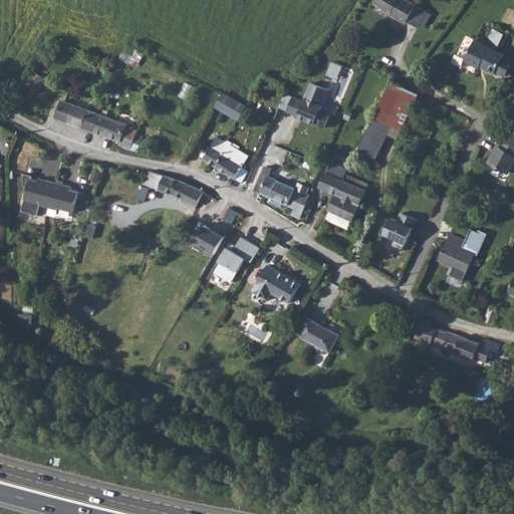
[(406,24),(407,22),(416,6),(416,5),(407,0),(375,0),(374,3),(392,13),(391,15),(406,24)]
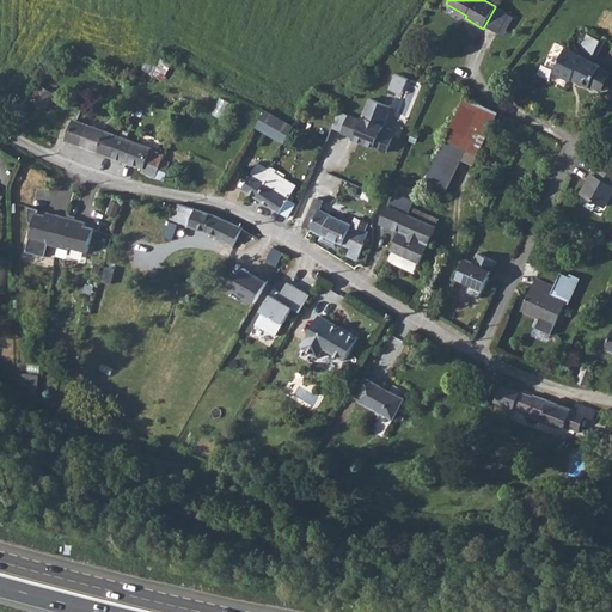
[(565,48),(552,72),(570,81),(571,79),(589,87),(600,66),(594,62),(604,42),(591,36),(581,55),(565,48)]
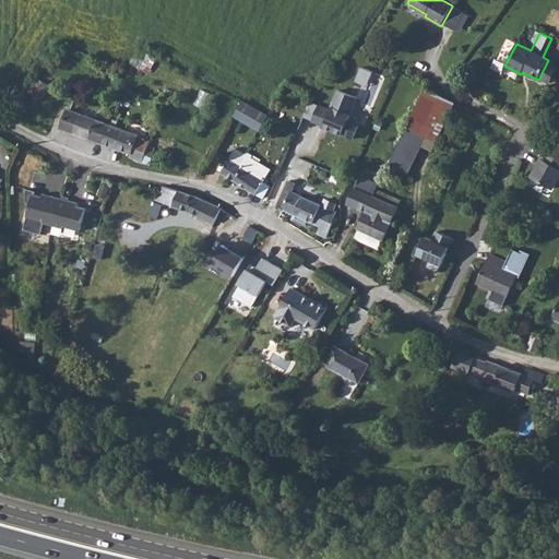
[(147,52),(140,48),(137,56),(135,56),(131,63),(140,69),(147,52)]
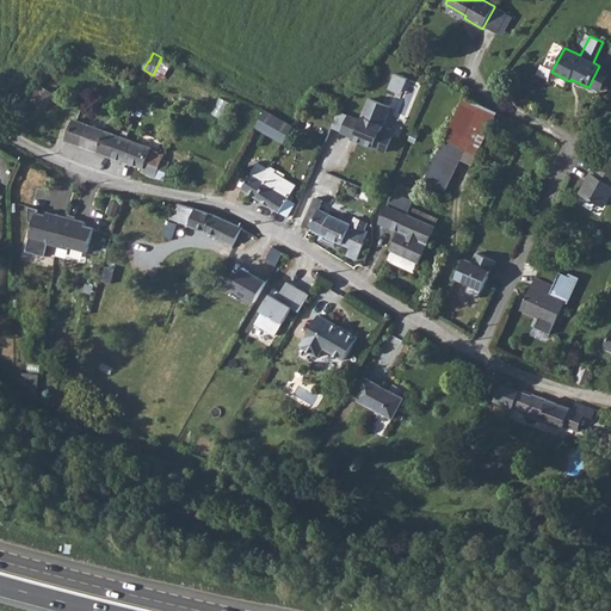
[(409,79),(396,73),(389,90),(402,94),(409,79)]
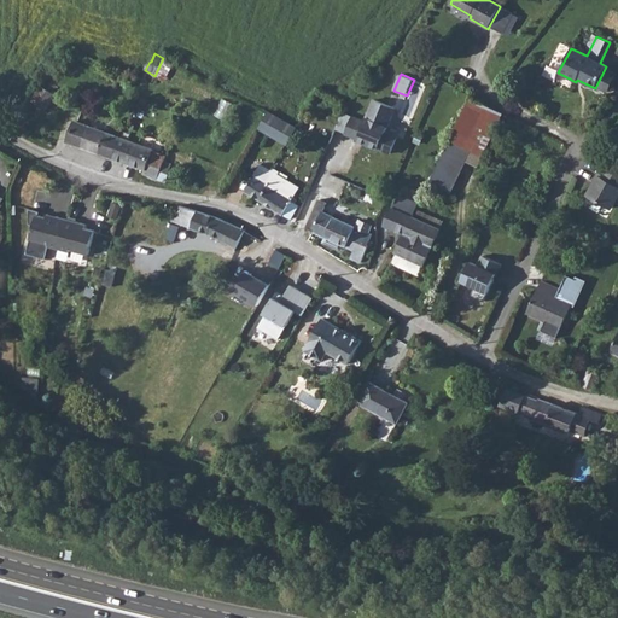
[(41,86),(31,100),(46,110),(56,95),(41,86)]
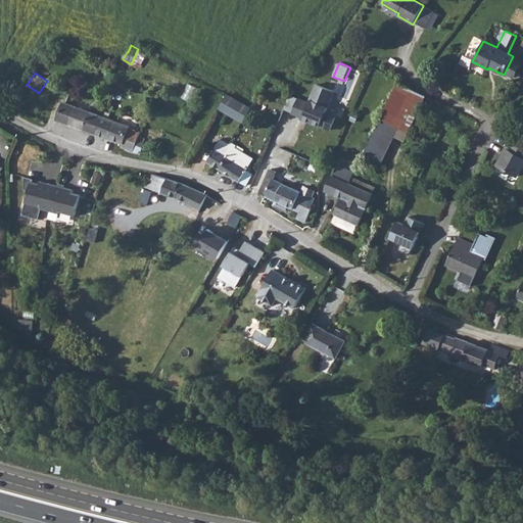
[(398,128),(409,133),(426,96),(399,83),(365,154),(381,163),(398,128)]
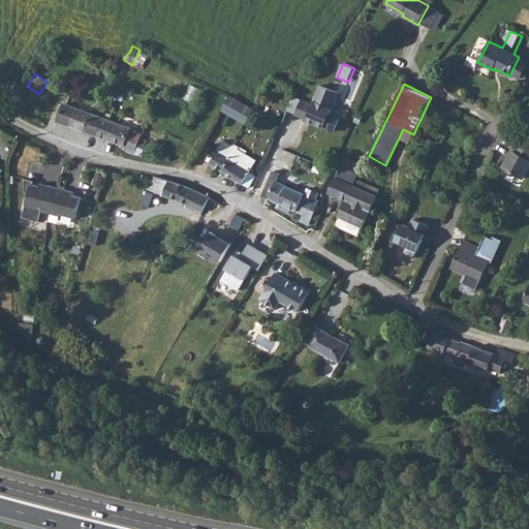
[(339,93),(321,86),(313,104),(304,100),(298,115),(307,119),(307,120),(335,132),(341,118),(331,114),(339,93)]
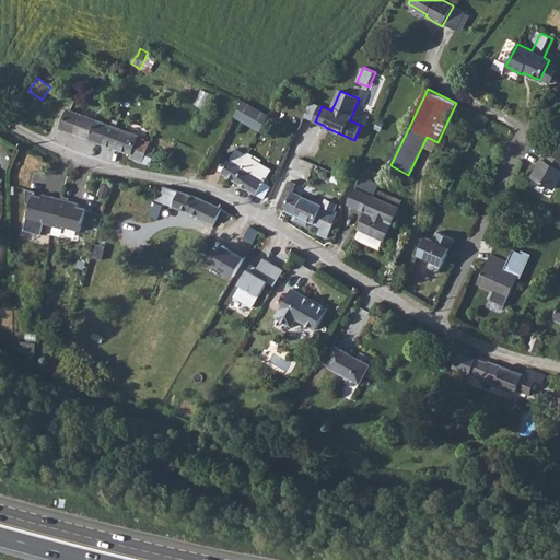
[(315,121),(322,106),(311,102),(304,117),(315,121)]
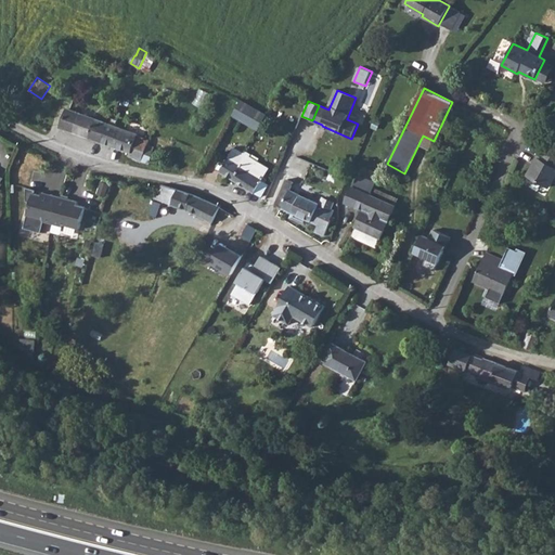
[(266,115),(241,102),(233,115),(258,129),(266,115)]
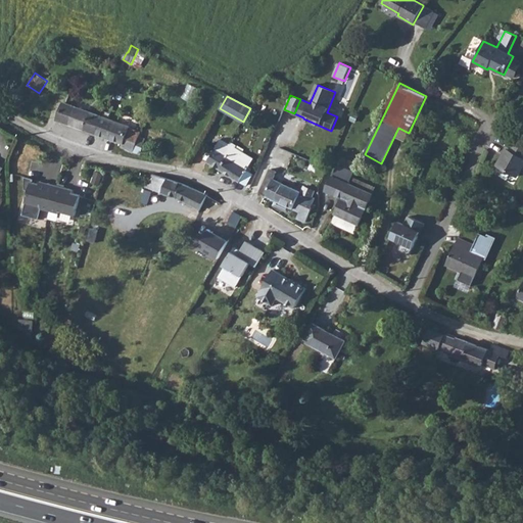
[(57,121),(70,126),(105,137),(111,120),(64,103),(57,121)]
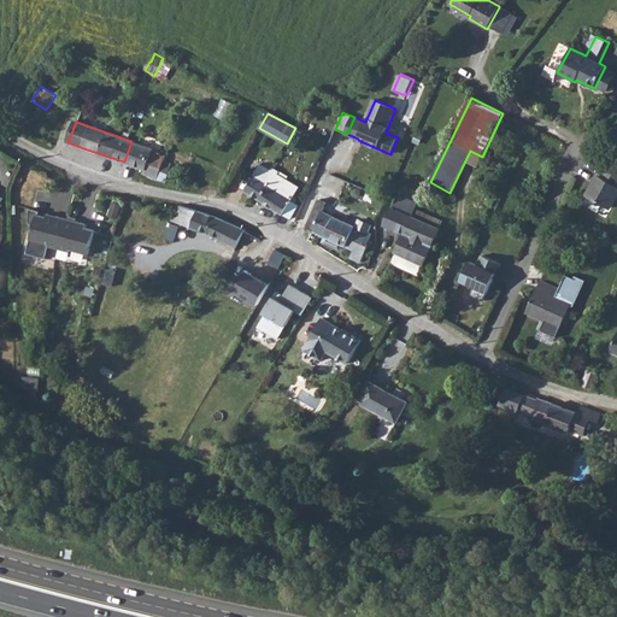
[(131,141),(124,162),(145,169),(144,174),(157,181),(160,171),(169,175),(172,165),(165,162),(168,156),(151,148),(131,141)]
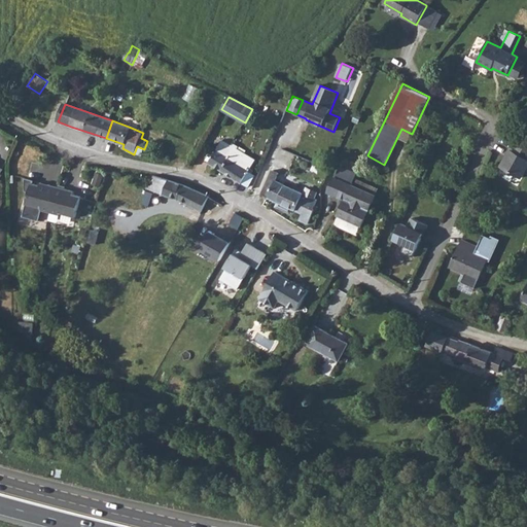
[(526,171),(526,145),(514,139),(501,166),(525,177),(526,171)]
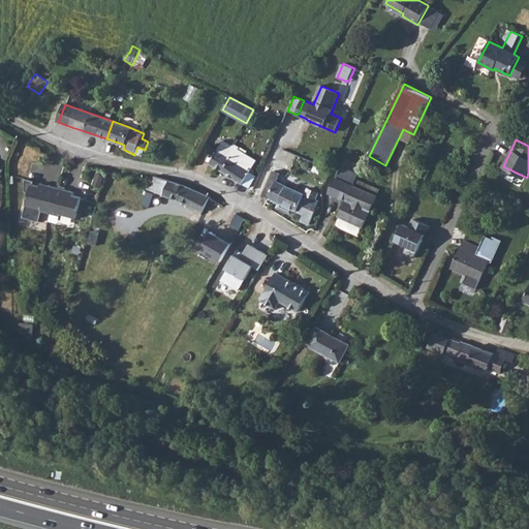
[(210,163),(222,172),(223,172),(235,152),(238,147),(234,144),(231,147),(223,142),(210,163)]
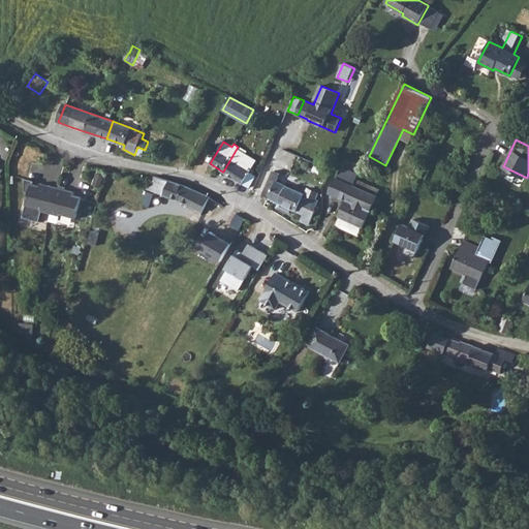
[(238,147),(235,152),(243,157),(239,163),(244,166),(249,157),(239,151),(240,148),(238,147)]
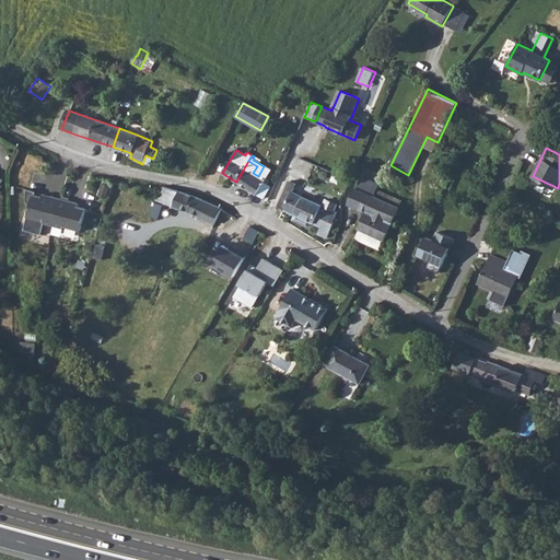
[(248,161),(236,182),(264,199),(271,187),(268,185),(269,182),(267,179),(271,171),(264,166),(258,176),(253,173),(257,166),(248,161)]
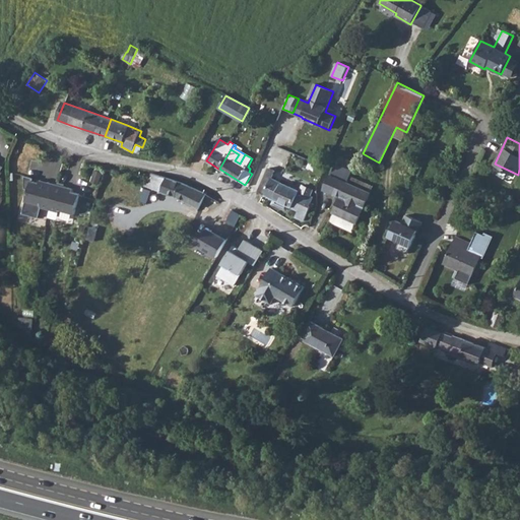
[(324,190),(341,198),(350,177),(352,173),(336,165),(324,190)]
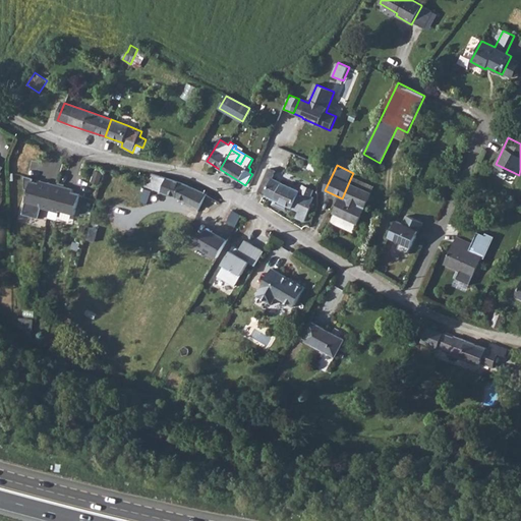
[(266,168),(256,190),(274,199),(273,205),(287,212),(290,207),(299,211),(296,218),(304,222),(310,209),(313,209),(314,206),(312,205),(314,198),(312,197),(314,191),(303,186),(300,192),(272,179),(275,173),(266,168)]
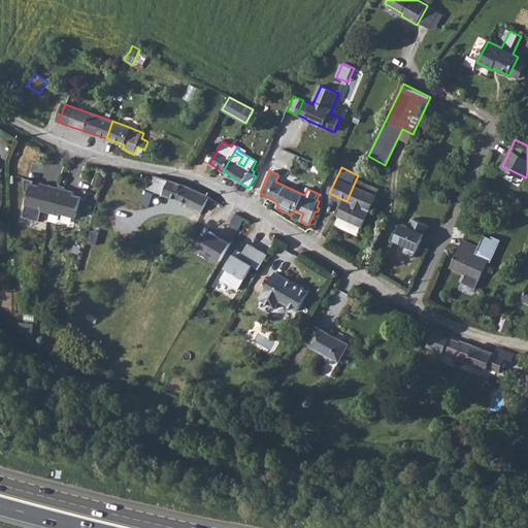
[(154,176),(152,180),(149,190),(178,200),(202,211),(208,200),(209,197),(186,186),(154,176)]
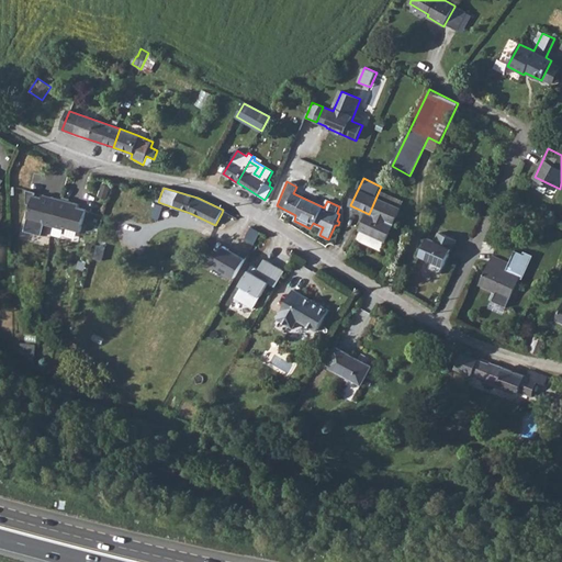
[(35,194),(36,195),(36,191),(27,189),(27,203),(32,204),(35,194)]
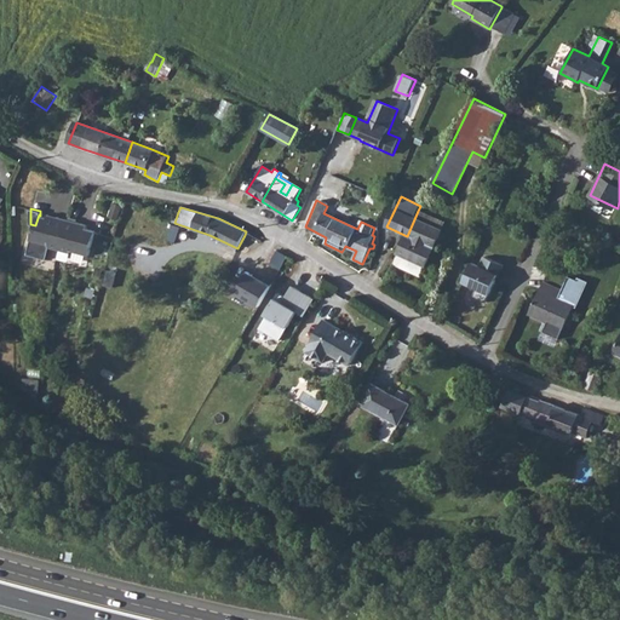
[(407,236),(397,256),(425,269),(445,223),(418,211),(407,236)]
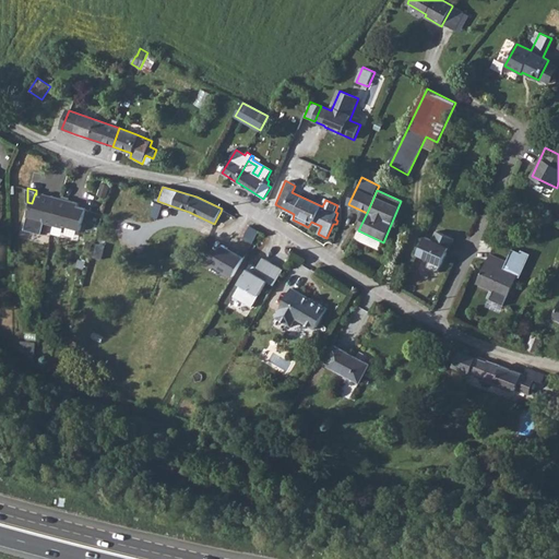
[(43,234),(46,223),(54,225),(63,227),(63,226),(81,230),(87,209),(79,205),(70,203),(71,200),(61,198),(52,194),(51,199),(44,197),(36,194),(35,193),(32,203),(28,215),(25,229),(43,234)]
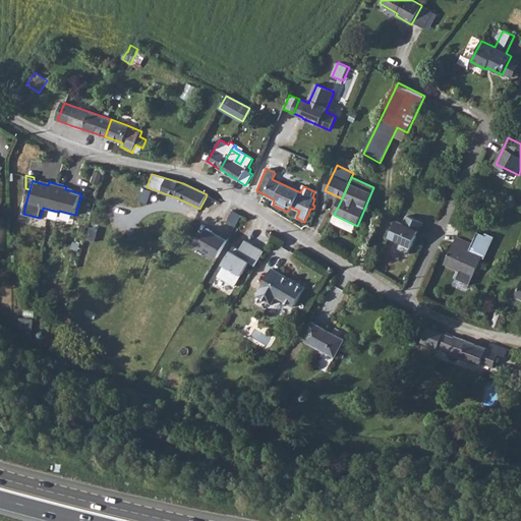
[(233,211),(228,223),(236,227),(241,216),(233,211)]
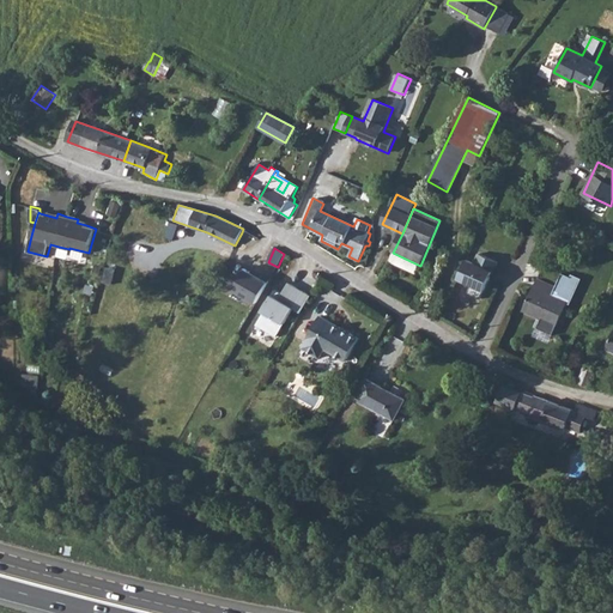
[(469,291),(483,297),(501,261),(479,250),(474,260),(468,256),(457,278),(473,285),(469,291)]
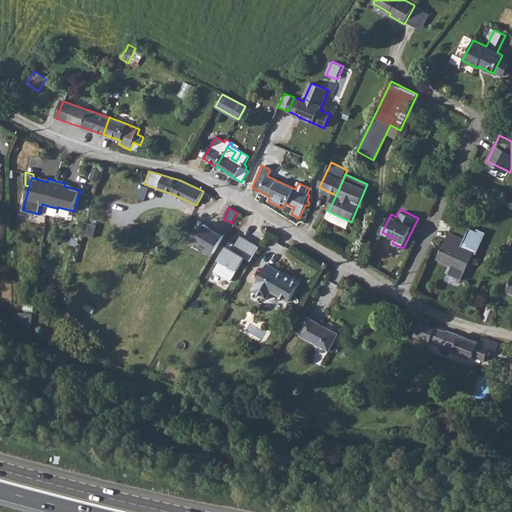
[(217,232),(204,224),(194,241),(215,253),(225,235),(218,230),(217,232)]
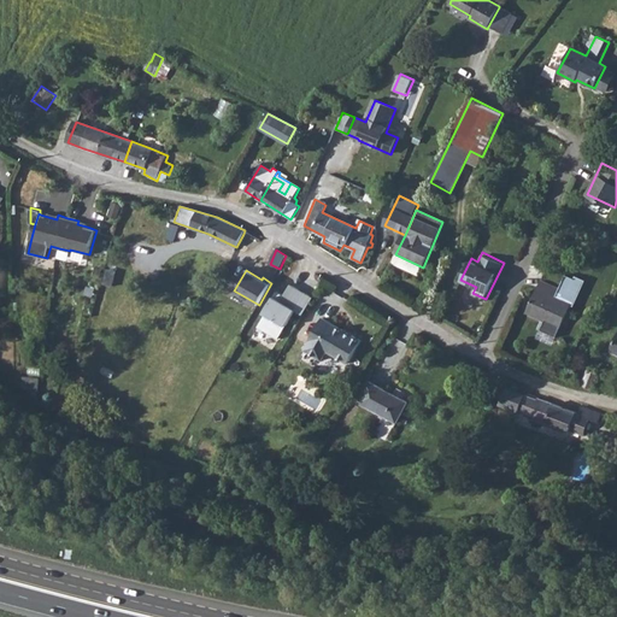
[(540,280),(526,311),(545,319),(540,329),(556,336),(570,305),(576,307),(587,281),(577,276),(576,280),(568,275),(560,291),(540,280)]
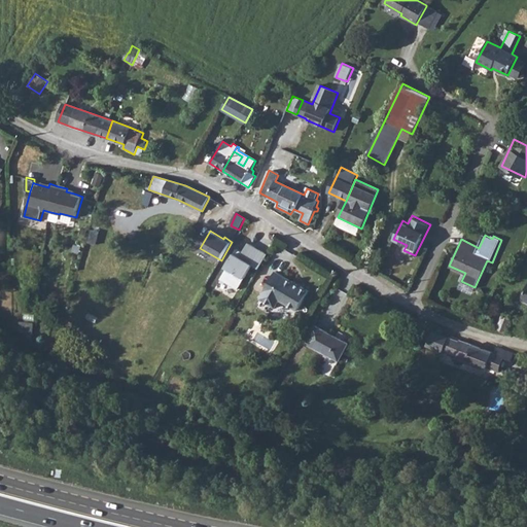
[(225,268),(226,269),(220,279),(238,289),(252,266),(259,269),(268,254),(248,243),(243,252),(237,249),(225,268)]
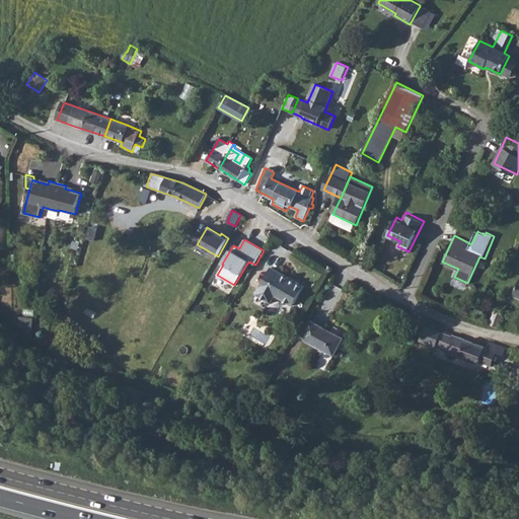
[(260,288),(254,295),(269,303),(274,296),(292,307),(304,288),(270,268),(258,287),(260,288)]
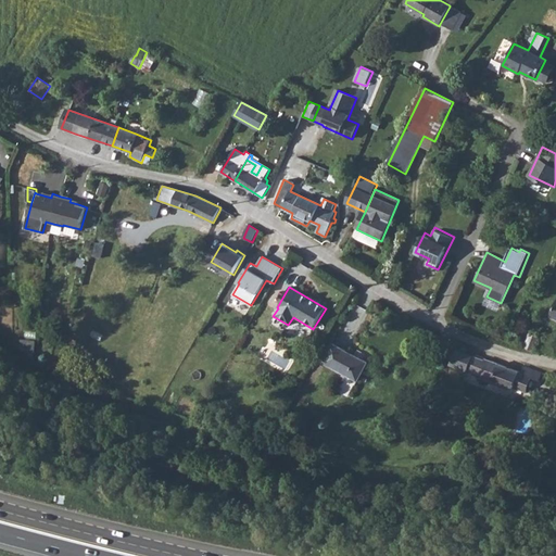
[(530,333),(526,349),(533,351),(538,337),(530,333)]
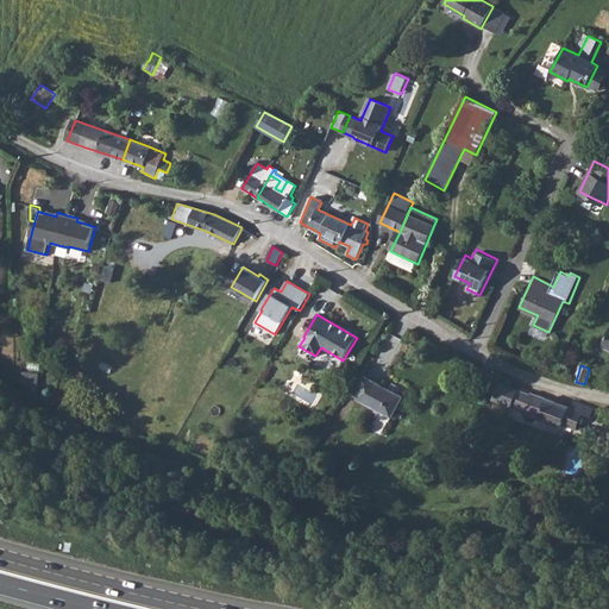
[(39,385),(41,374),(25,372),(24,384),(39,385)]
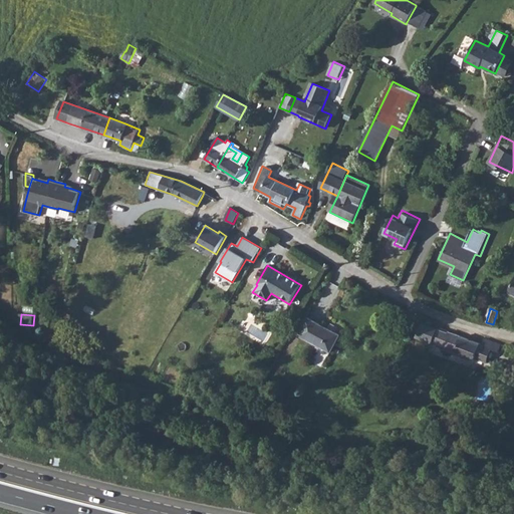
[(299,335),(320,346),(330,351),(340,334),(309,318),(299,335)]
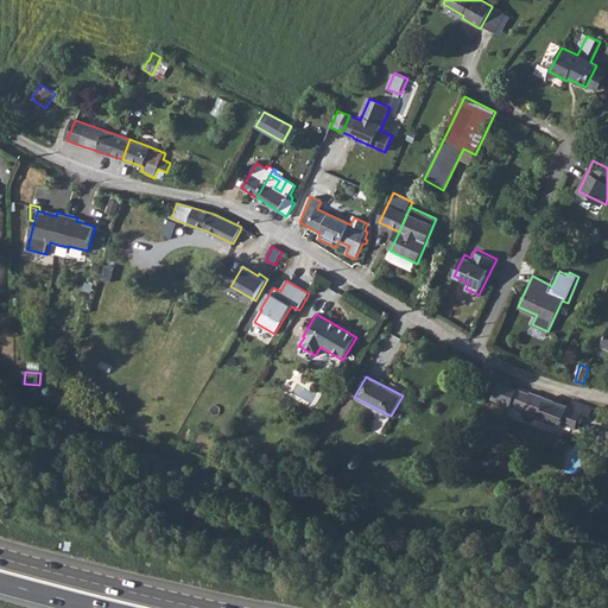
[(529,394),(499,382),(492,399),(523,411),(523,412),(559,428),(562,423),(576,430),(581,413),(590,417),(593,407),(591,407),(574,400),(570,409),(530,392),(529,394)]
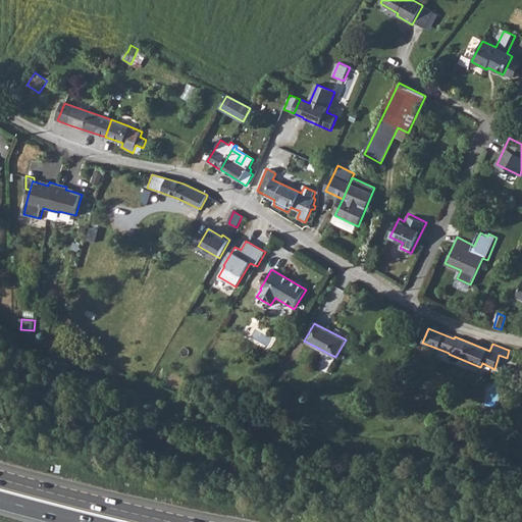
[(511,432),(516,435),(521,425),(516,423),(511,432)]
